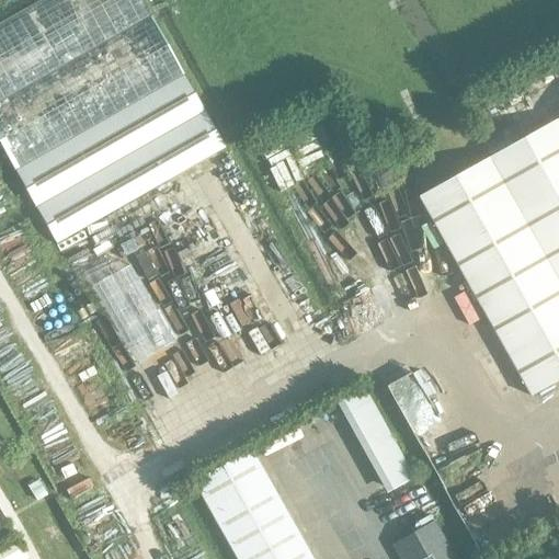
[(36,0),(0,21),(0,140),(58,244),(228,148),(144,0),(36,0)]
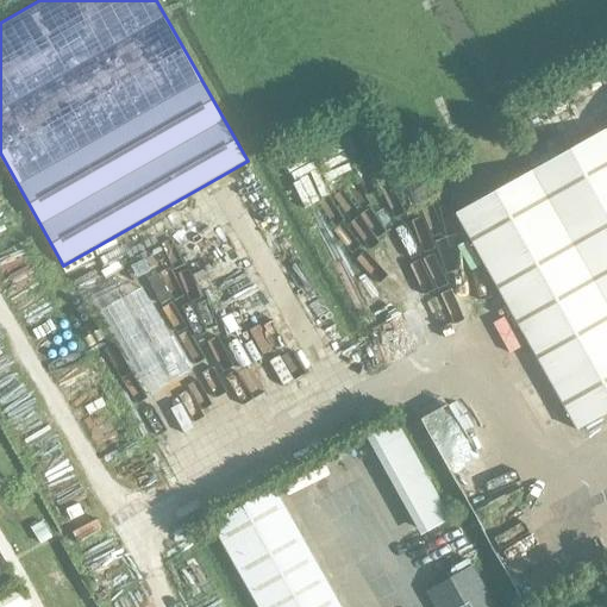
[(577,429),(606,411),(606,126),(455,212),(577,429)]
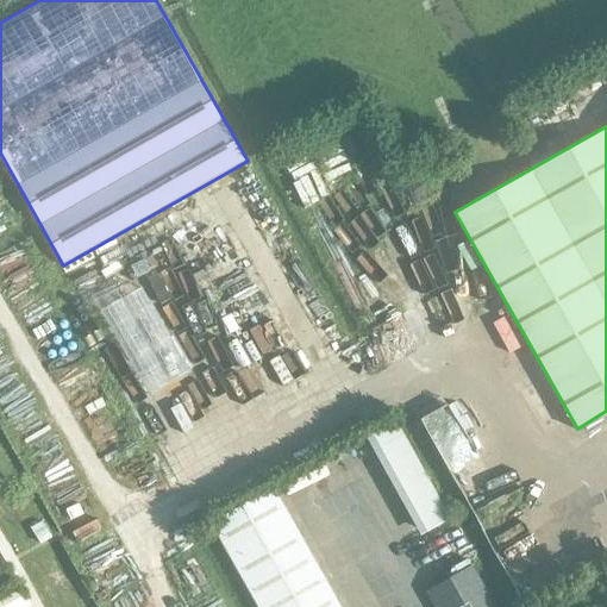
[(150,281),(106,301),(146,389),(191,369),(150,281)]
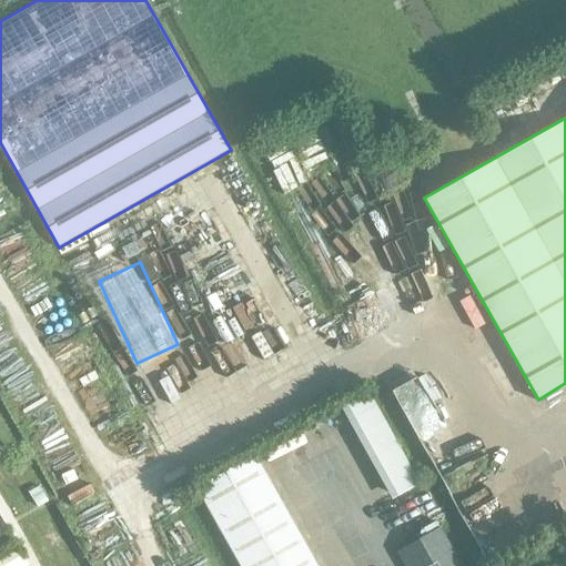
[(422,369),(394,375),(402,406),(417,402),(416,398),(428,395),(422,369)]
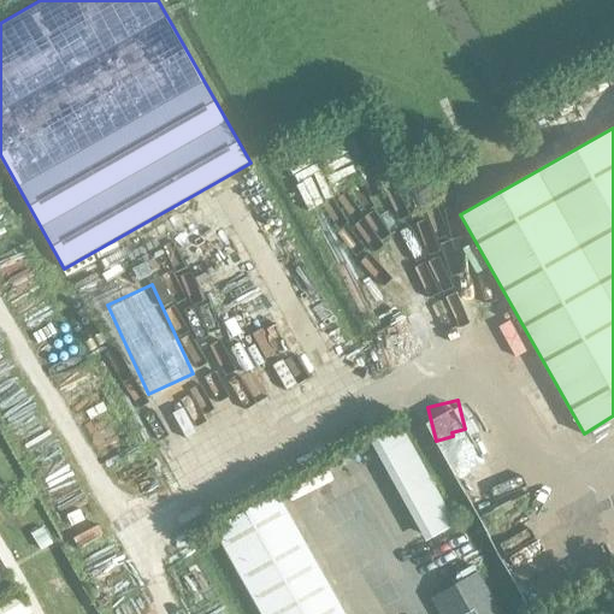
[(407,419),(375,435),(426,537),(458,521),(407,419)]
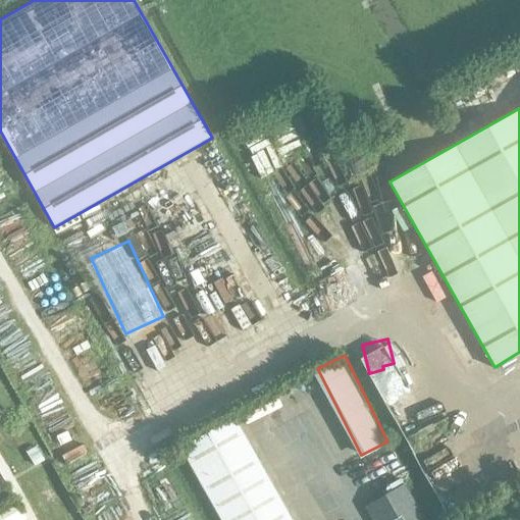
[(178,445),(220,519),(282,519),(225,418),(178,445)]
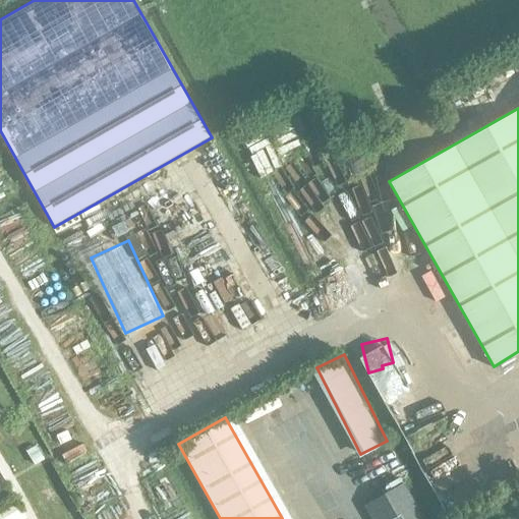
[(0,469),(0,518),(24,518),(27,518),(0,469)]
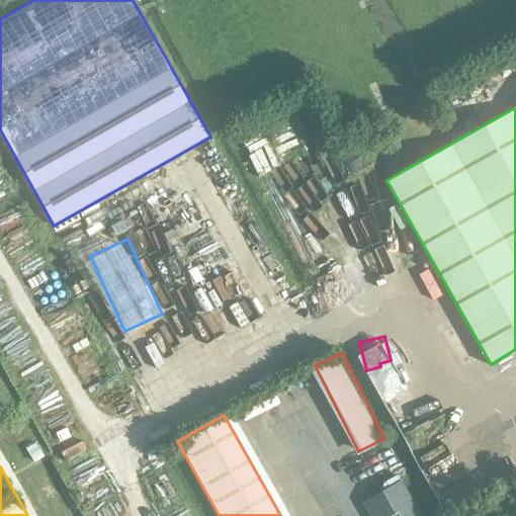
[(369,515),(423,515),(402,478),(361,501),(369,515)]
